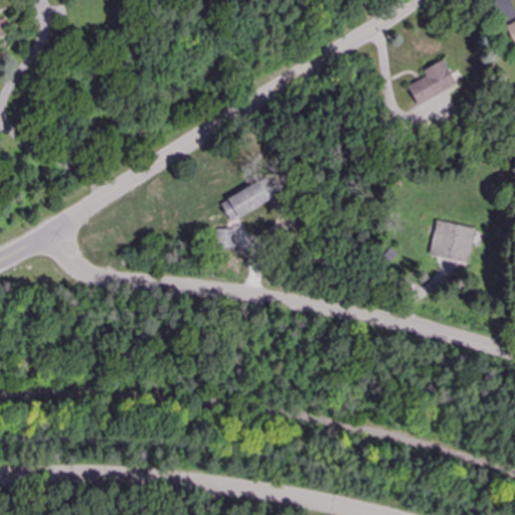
[(0,36),(8,34),(3,19),(0,20),(0,36)]
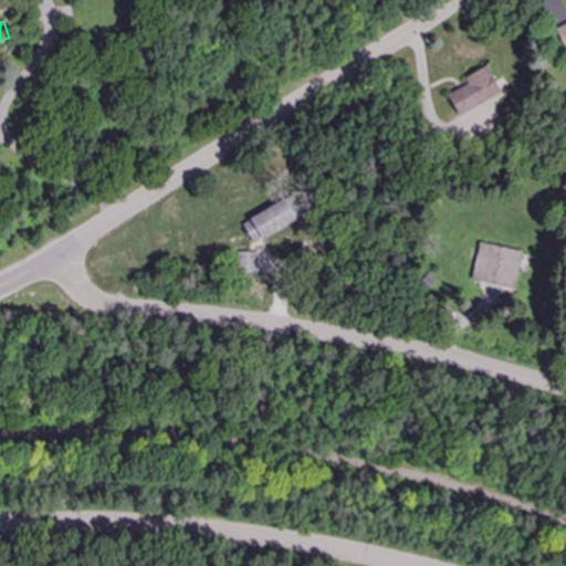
[(565,24),(556,29),(565,49),(565,48),(565,24)]
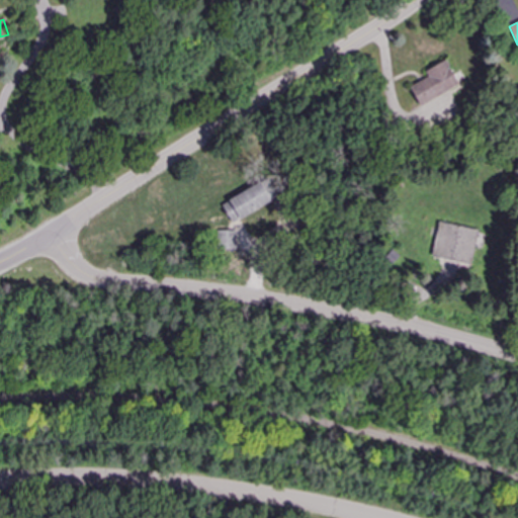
[(411,87),(420,106),(459,87),(447,61),(426,71),(429,78),(411,87)]
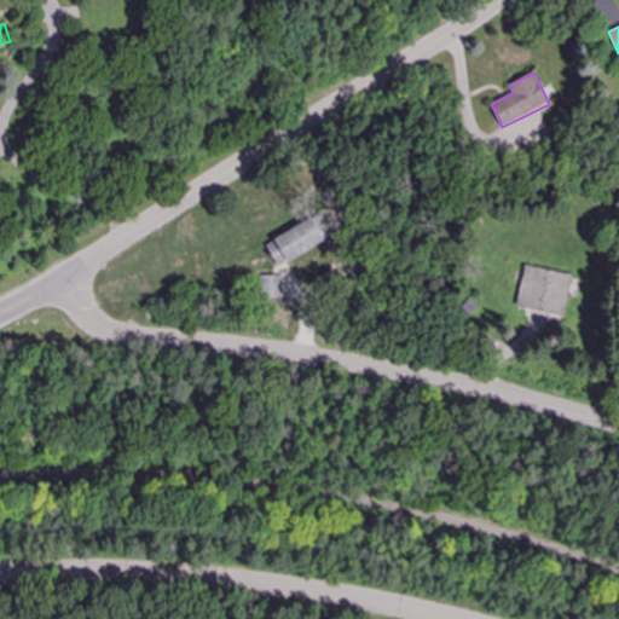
[(324,242),(312,219),(265,244),(278,268),(324,242)]
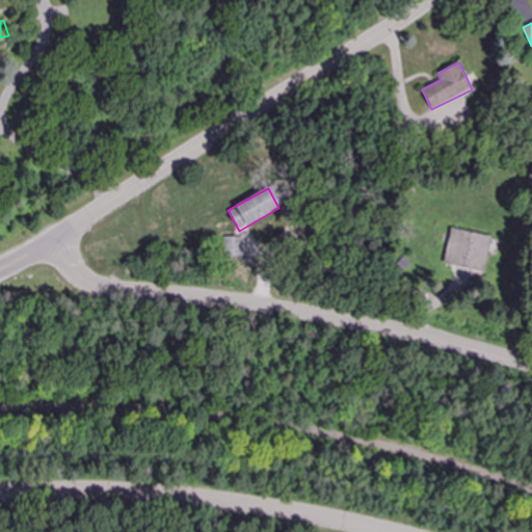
[(444,264),(484,272),(491,237),(451,229),(444,264)]
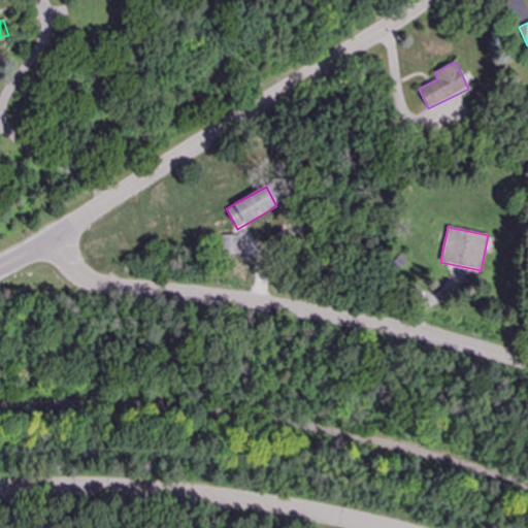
[(223,236),(223,256),(240,255),(239,236),(223,236)]
